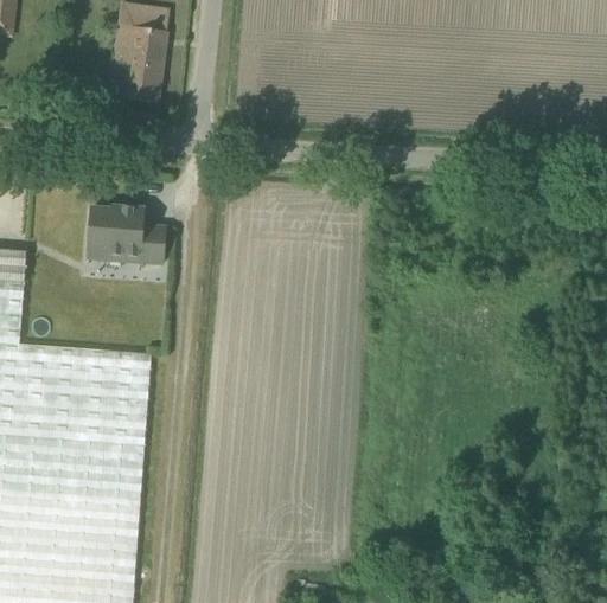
[(0,0),(0,30),(12,32),(16,0),(0,0)]
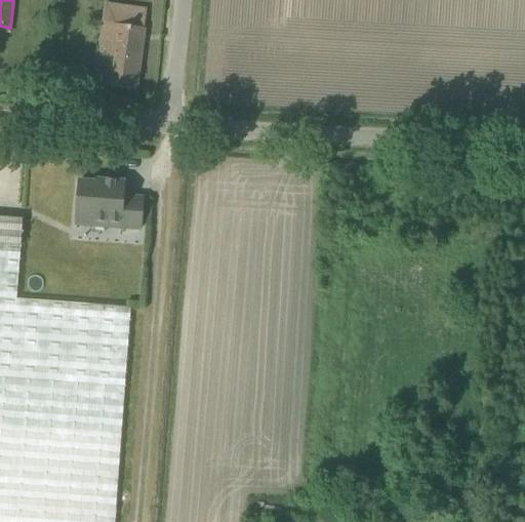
[(109,65),(107,84),(135,88),(147,7),(106,1),(96,64),(109,65)]
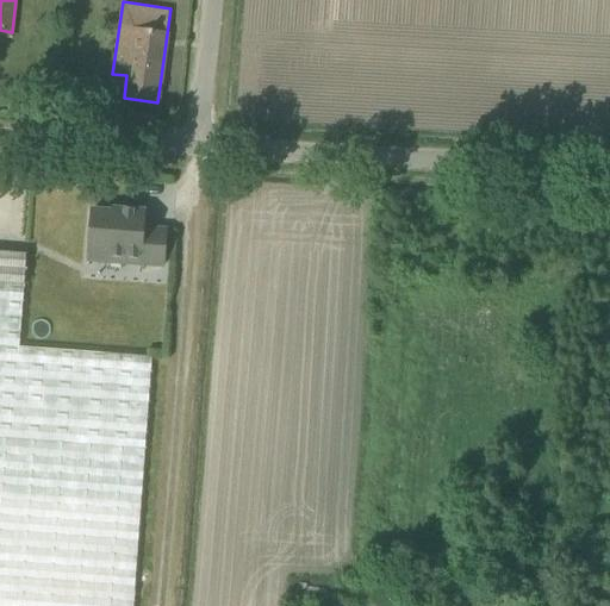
[(113,210),(92,207),(88,257),(163,263),(167,227),(143,226),(144,208),(113,206),(113,210)]
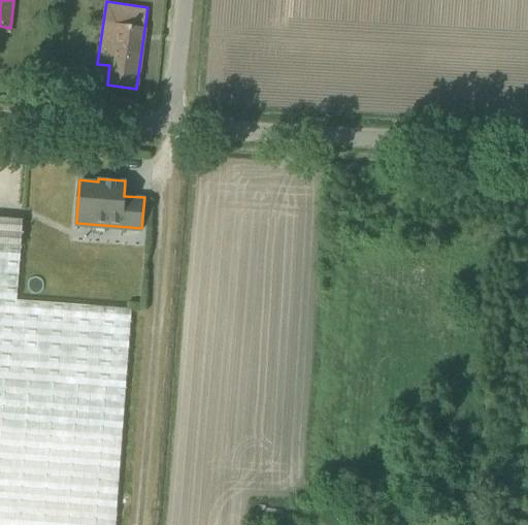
[(0,216),(0,243),(21,245),(23,218),(0,216)]
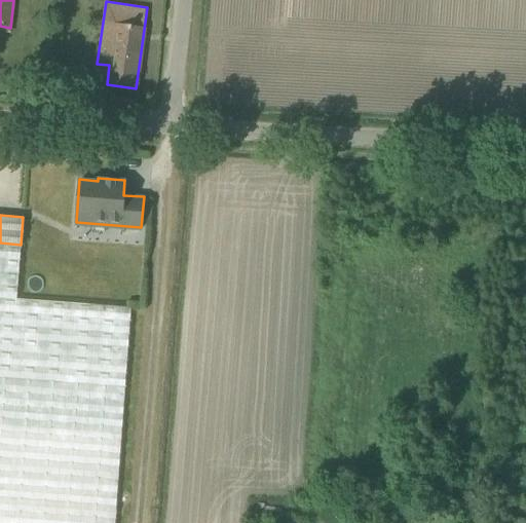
[(114,522),(116,503),(132,305),(16,297),(21,245),(0,243),(0,522),(114,522)]
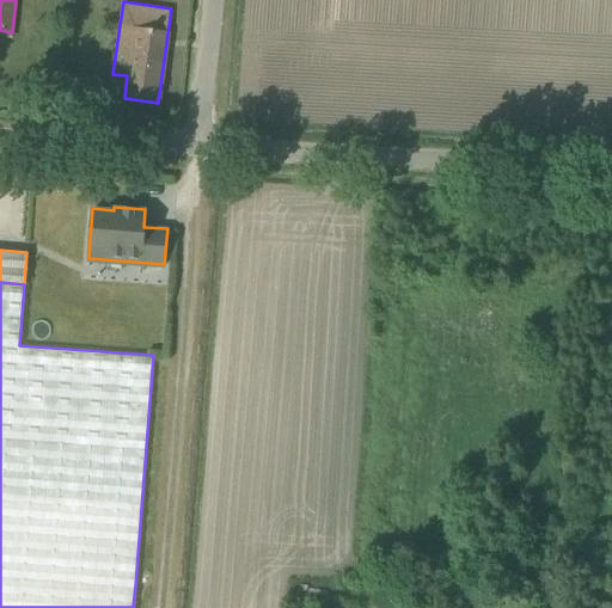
All buildings are outlined.
